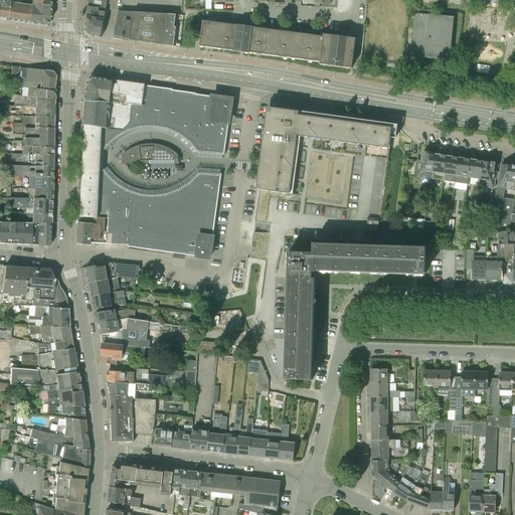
[(0,0),(0,19),(7,21),(10,0),(0,0)]
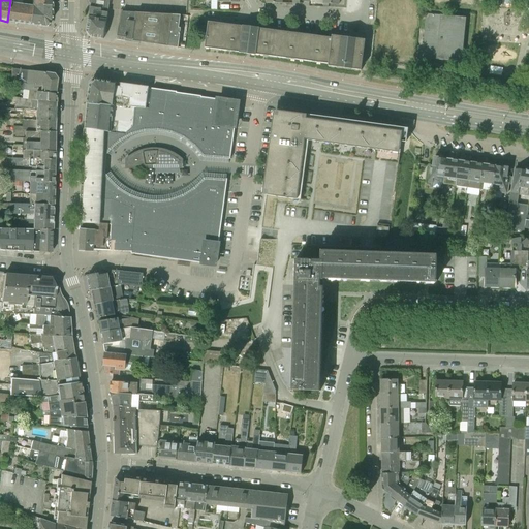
[(32,0),(10,0),(7,22),(19,23),(30,25),(33,4),(32,0)]
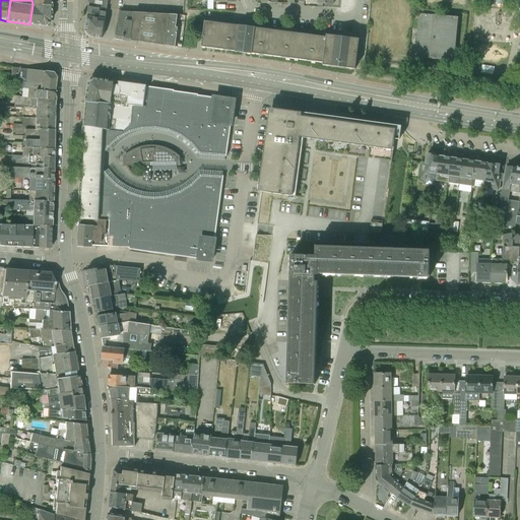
[(108,12),(108,9),(109,0),(100,0),(99,11),(88,9),(87,17),(106,20),(107,12),(108,12)]
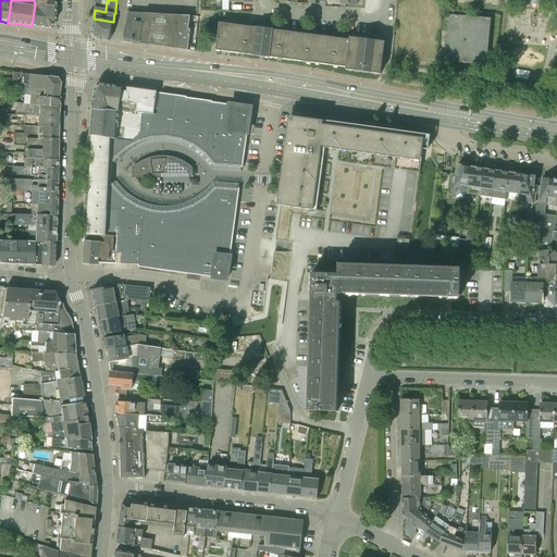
[(53,23),(54,19),(54,5),(35,4),(32,26),(48,28),(53,23)]
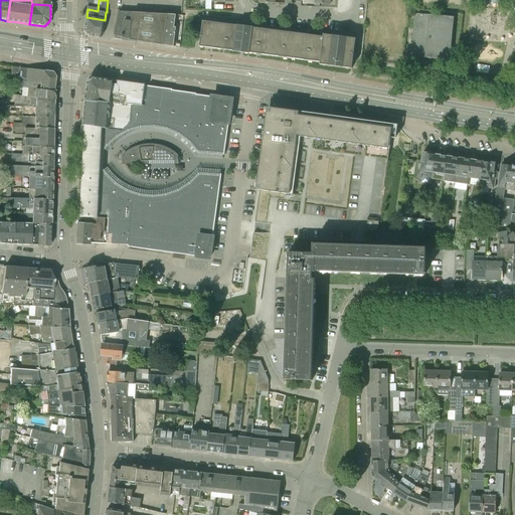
[(128,40),(164,45),(168,14),(119,11),(117,24),(116,24),(114,35),(122,36),(122,37),(123,37),(122,38),(129,39),(128,40)]
